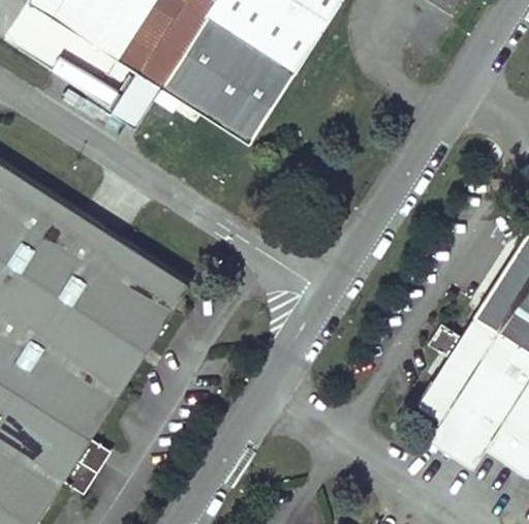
[(343,0),(31,0),(29,4),(31,5),(96,48),(250,146),(343,0)]
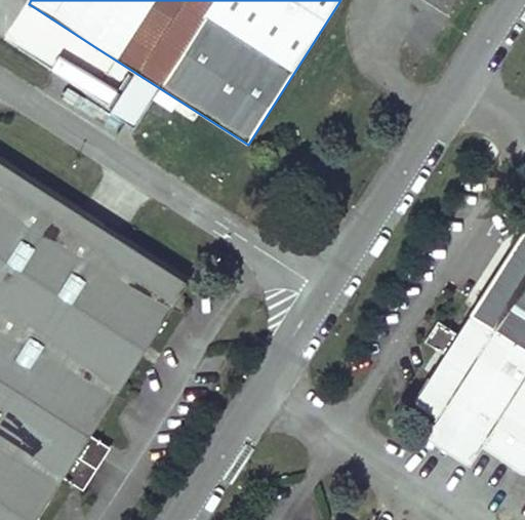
[(18,24),(83,65),(95,47),(31,5),(18,24)]
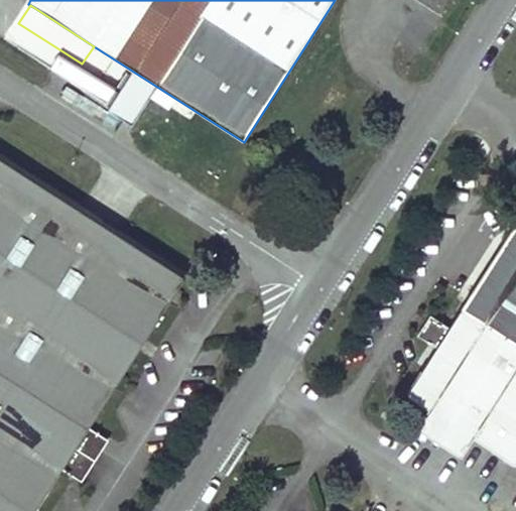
[(0,402),(75,451),(79,446),(90,429),(184,279),(0,159),(0,402)]
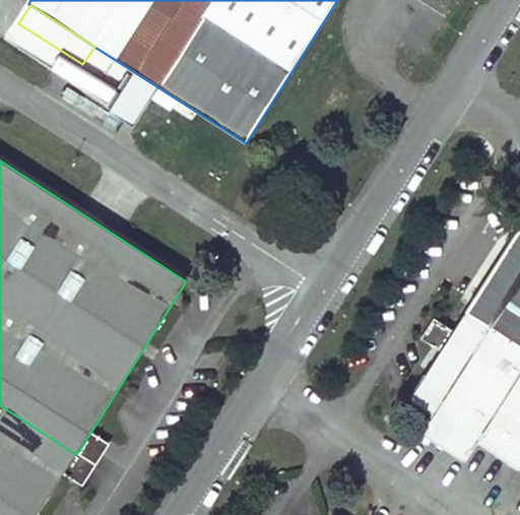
[(466,312),(519,345),(519,228),(507,249),(480,291),(466,312)]
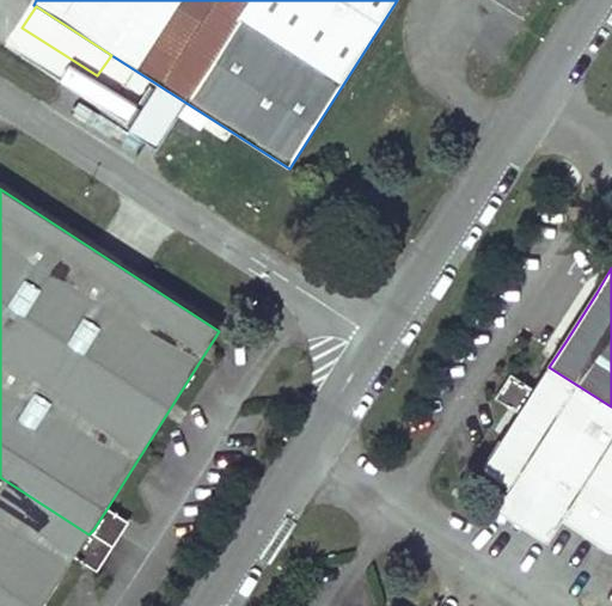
[(543,328),(565,342),(597,293),(574,280),(543,328)]
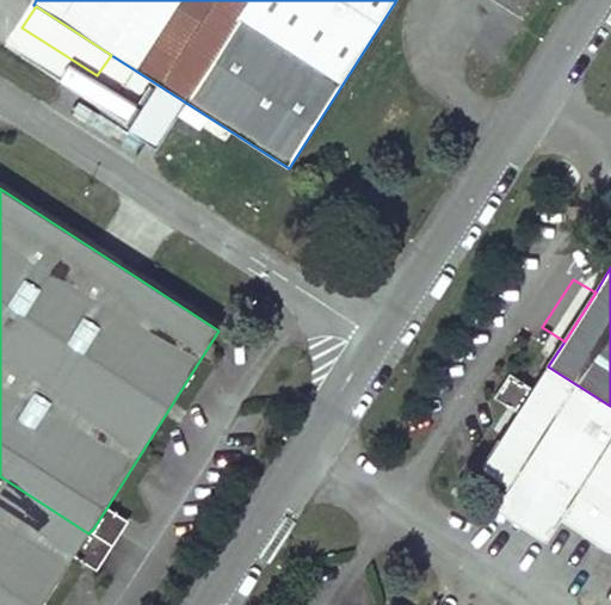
[(483,469),(610,550),(610,406),(548,366),(530,394),(514,417),(483,469)]
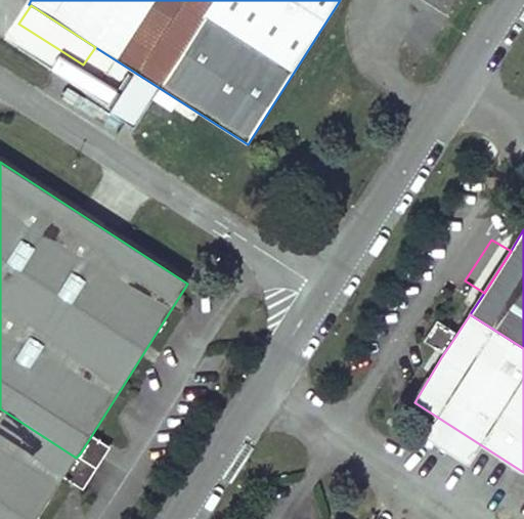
[(423,346),(441,357),(454,338),(435,326),(423,346)]
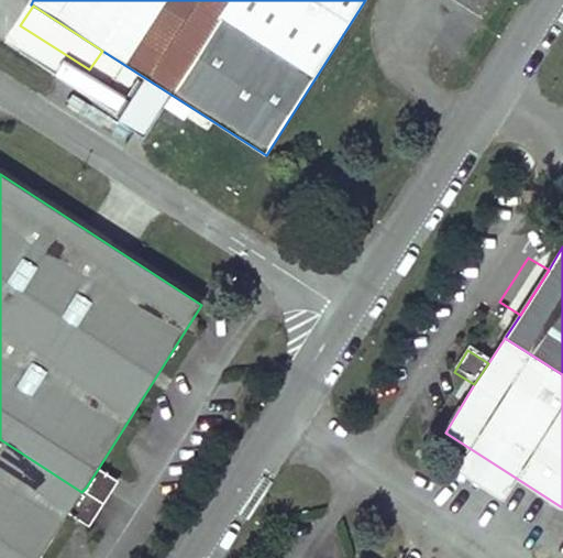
[(39,557),(81,492),(0,439),(0,557),(39,557)]
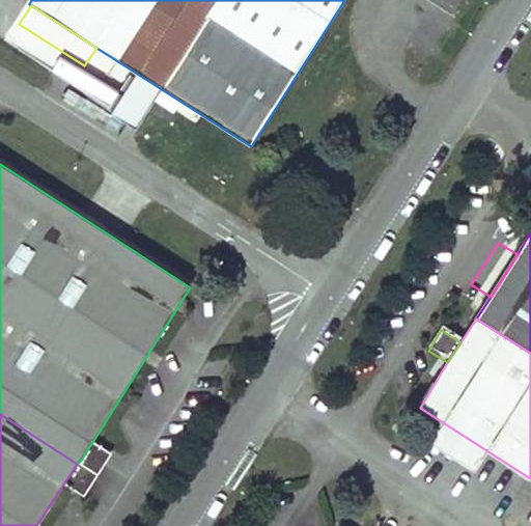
[(92,442),(81,460),(100,472),(111,454),(92,442)]
